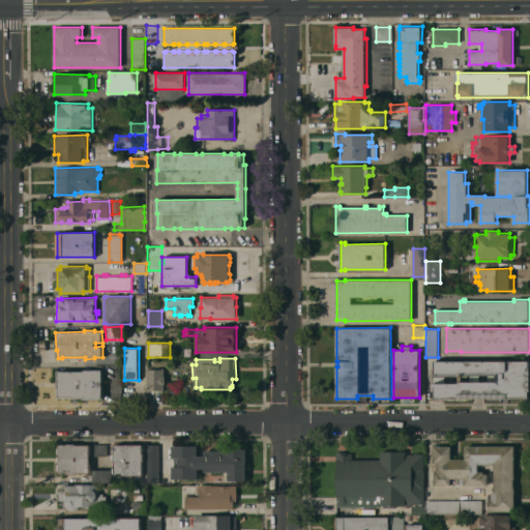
[(435,391),(433,391),(433,382),(459,382),(459,376),(435,376),(435,370),(432,370),(432,361),(529,360),(529,367),(529,390),(529,398),(435,398),(435,391)]
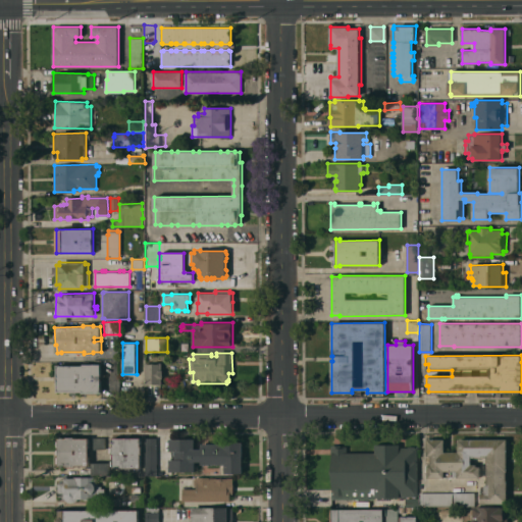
[(146,363),(149,363),(158,363),(158,362),(162,362),(161,369),(163,369),(163,378),(158,378),(158,384),(146,384),(146,363)]
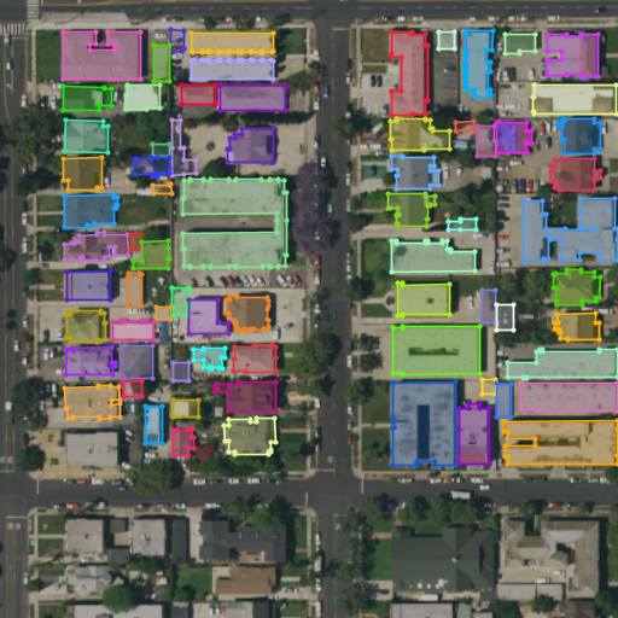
[(71,431),(71,432),(99,432),(99,431),(120,431),(120,465),(97,465),(97,464),(91,464),(91,467),(82,467),(83,464),(68,464),(68,453),(65,453),(65,443),(68,443),(68,431),(71,431)]
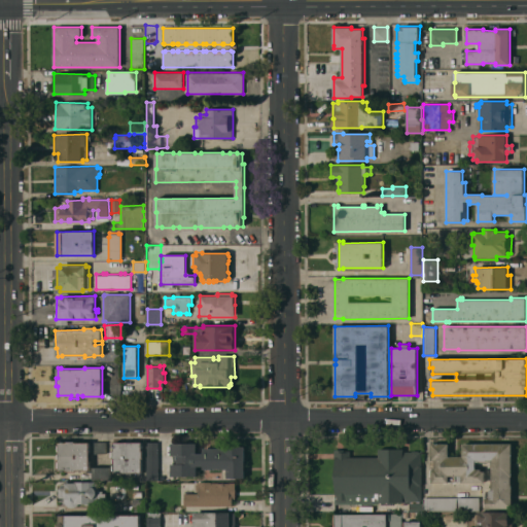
[(90,452),(93,452),(93,460),(90,460),(90,470),(75,470),(75,471),(67,471),(67,470),(65,470),(65,471),(62,471),(62,470),(59,470),(59,467),(58,467),(58,461),(59,461),(59,458),(58,458),(58,454),(59,454),(59,451),(58,451),(58,445),(59,445),(59,442),(67,442),(67,441),(75,441),(75,442),(90,442),(90,452)]
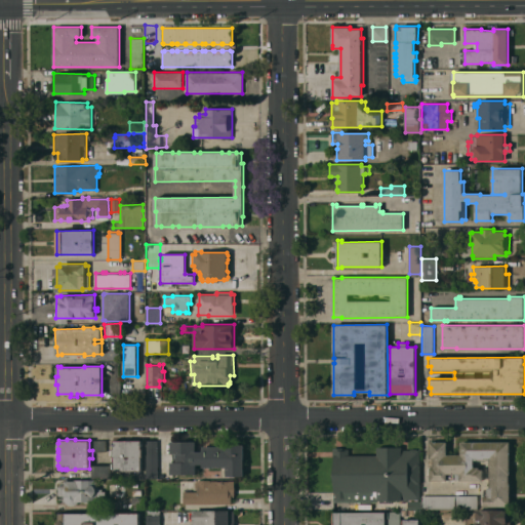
[(106,452),(93,451),(94,440),(106,440),(106,452)]
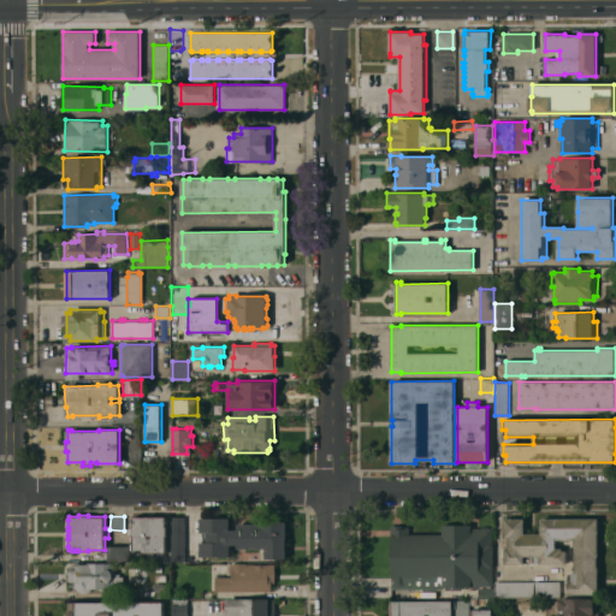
[(166,516),(166,520),(167,520),(167,523),(166,523),(166,527),(167,527),(167,535),(166,535),(166,552),(154,552),(154,555),(146,555),(146,552),(134,552),(134,549),(131,549),(131,544),(134,544),(134,540),(132,540),(132,534),(130,534),(130,528),(132,528),(132,527),(134,527),(134,516),(166,516)]
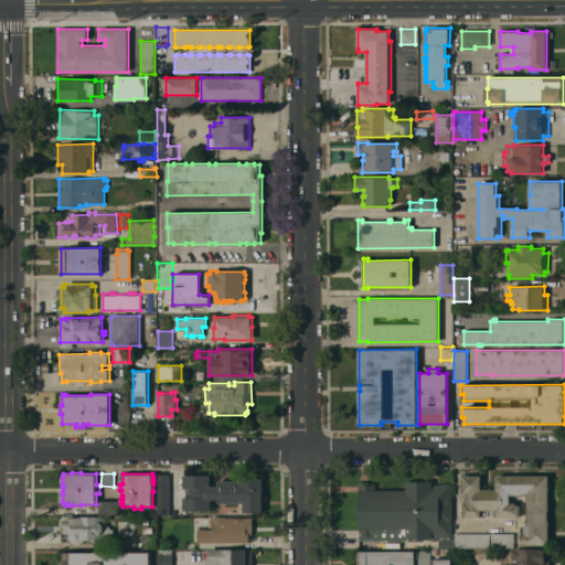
[(171,513),(158,514),(158,473),(170,473),(171,513)]
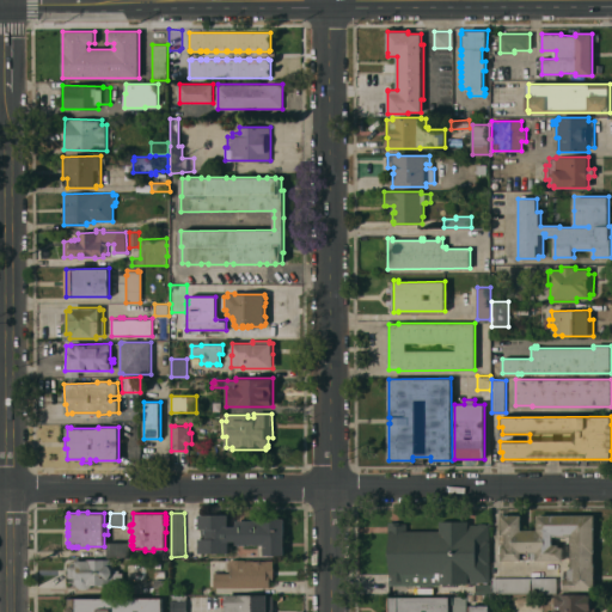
[(285,555),(264,555),(264,544),(237,545),(237,542),(228,542),(228,552),(200,552),(200,539),(207,538),(207,528),(200,528),(200,514),(228,514),(228,526),(236,526),(236,520),(261,520),(261,518),(285,518),(285,555)]
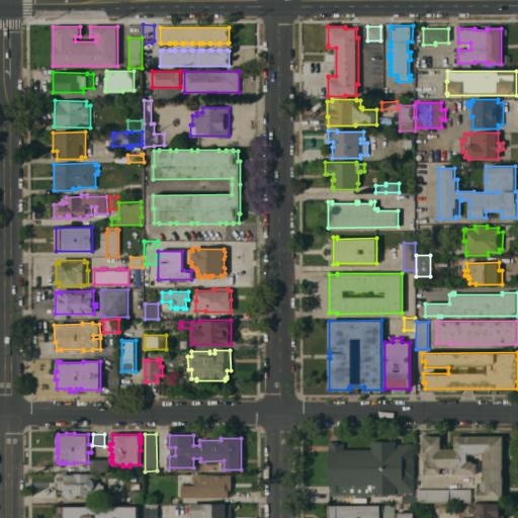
[(503,467),(502,467),(503,476),(503,500),(477,500),(477,490),(482,490),(481,481),(484,481),(484,453),(480,453),(479,454),(470,454),(470,451),(467,451),(467,460),(472,460),(472,462),(476,462),(477,473),(454,473),(450,473),(450,467),(447,467),(447,472),(441,472),(441,473),(425,475),(425,461),(428,461),(428,452),(424,452),(424,447),(423,447),(423,444),(424,444),(424,436),(441,435),(441,448),(454,448),(454,436),(503,435),(503,467)]
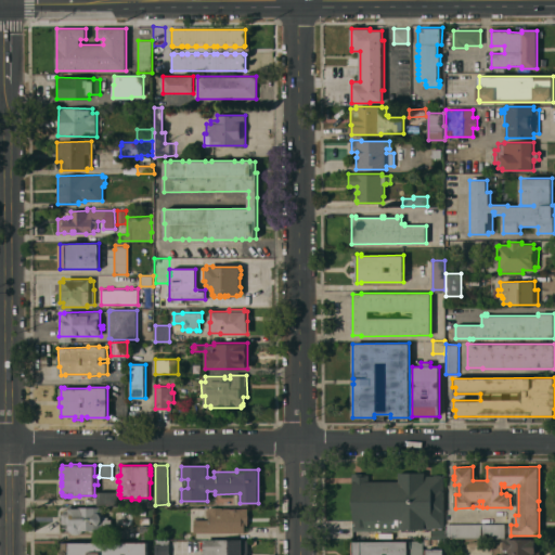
[(352,475),(369,475),(369,481),(399,481),(399,473),(425,473),(425,476),(434,476),(434,475),(441,475),(441,476),(443,476),(443,528),(425,528),(425,529),(399,529),(399,538),(369,538),(369,533),(353,533),(352,475)]
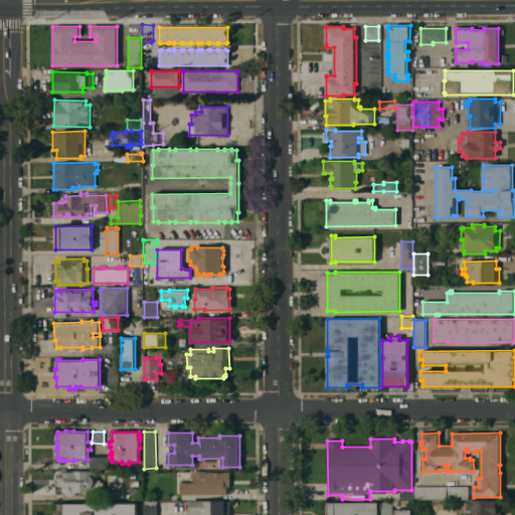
[(109,457),(109,469),(79,469),(79,464),(89,464),(89,461),(91,461),(91,457),(109,457)]
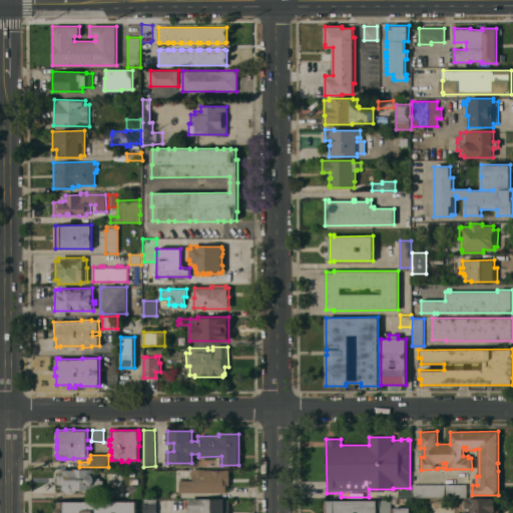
[(95,469),(95,475),(97,475),(97,478),(100,478),(100,480),(103,480),(103,489),(94,489),(94,490),(88,490),(88,491),(84,491),(84,490),(77,490),(76,492),(74,493),(70,494),(68,494),(65,492),(63,489),(58,489),(58,484),(57,484),(57,474),(58,474),(58,470),(63,470),(63,468),(95,469)]
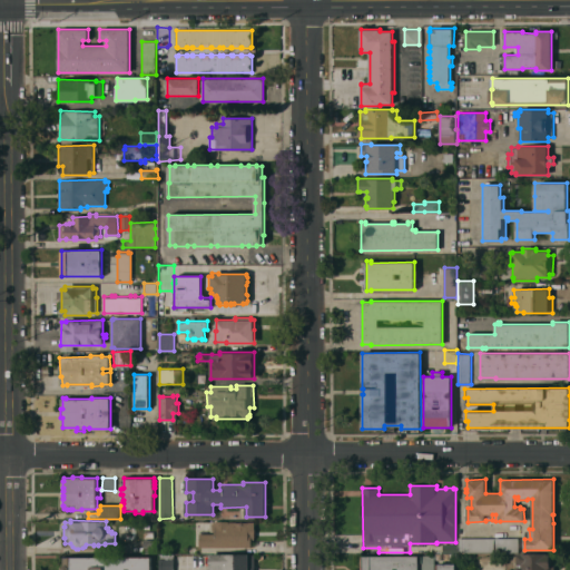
[(199,547),(199,533),(215,533),(215,531),(214,531),(214,529),(213,529),(213,523),(214,523),(214,522),(255,521),(255,539),(252,539),(252,547),(199,547)]
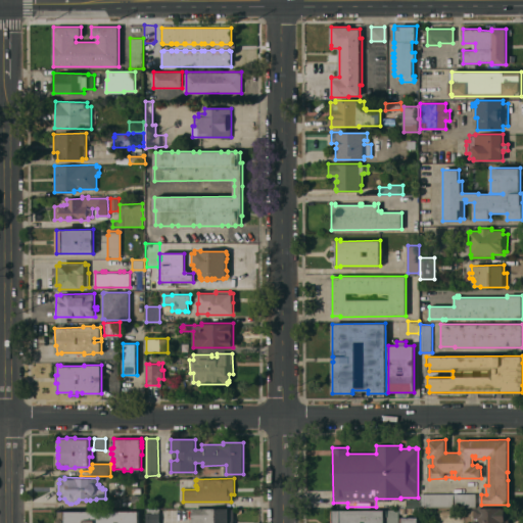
[(476,507),(421,507),(421,493),(476,493),(476,507)]
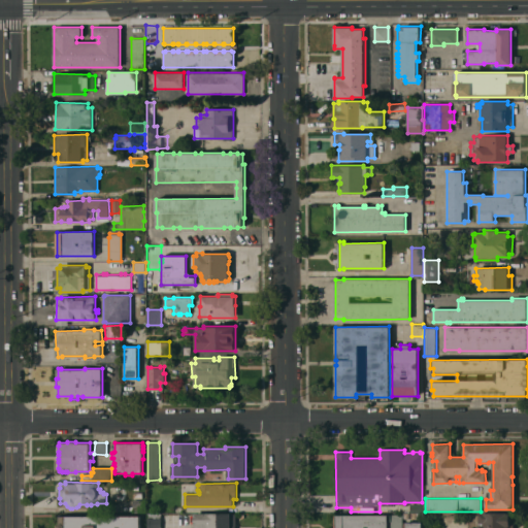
[(133,499),(146,499),(145,513),(133,513),(133,499)]
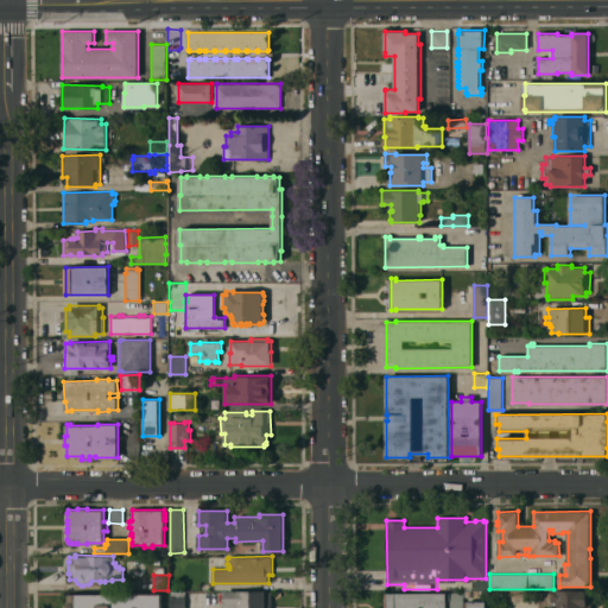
[(488,581),(488,590),(481,590),(473,590),(473,581),(488,581)]
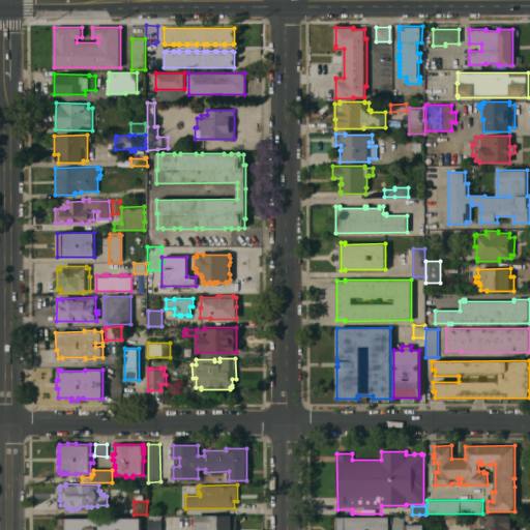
[(404,529),(391,529),(391,523),(389,523),(389,529),(335,529),(335,517),(405,517),(405,514),(411,514),(411,521),(405,521),(405,524),(404,524),(404,529)]
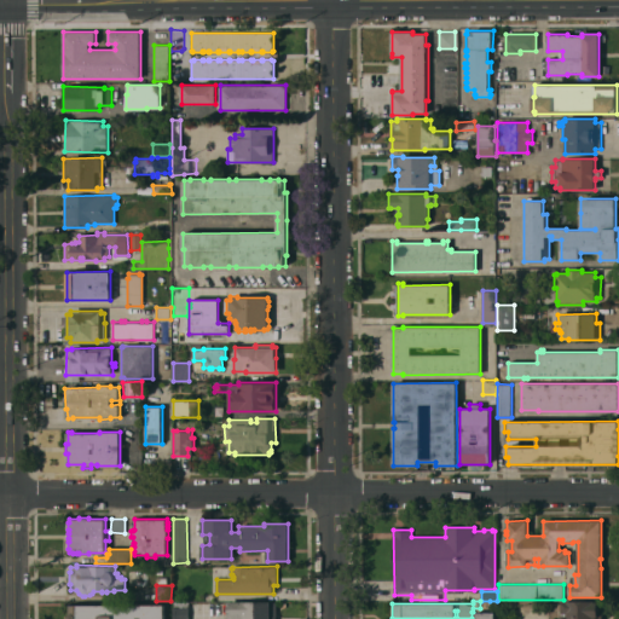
[(561,618),(561,602),(567,602),(567,601),(595,601),(597,601),(597,613),(602,613),(602,618),(561,618)]
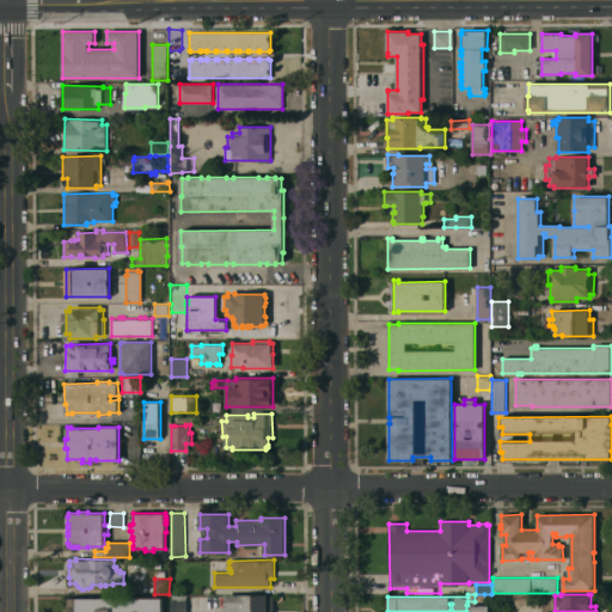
[(274,611),(225,611),(225,595),(274,595),(274,611)]
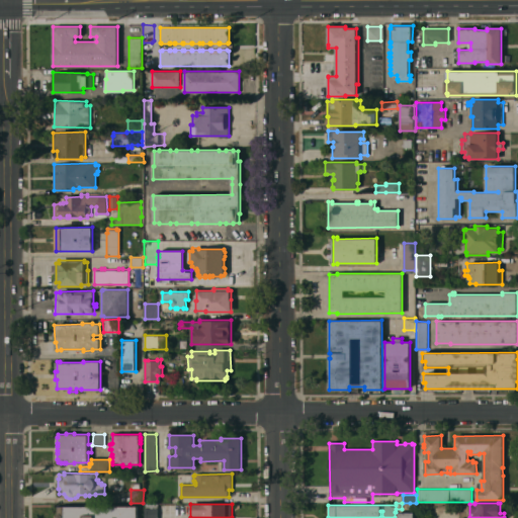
[(59,517),(59,506),(138,506),(138,517),(59,517)]
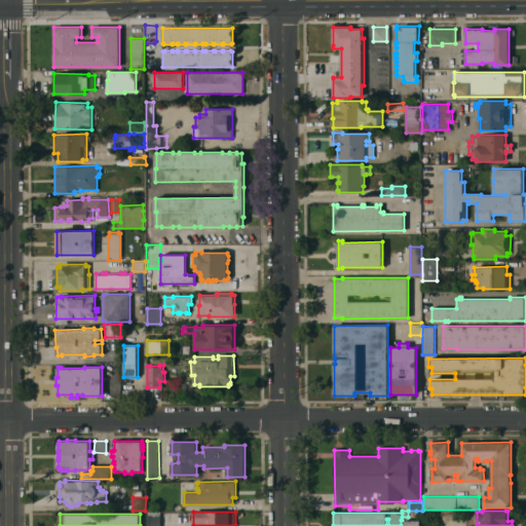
[(160,525),(147,525),(147,515),(160,515),(160,525)]
